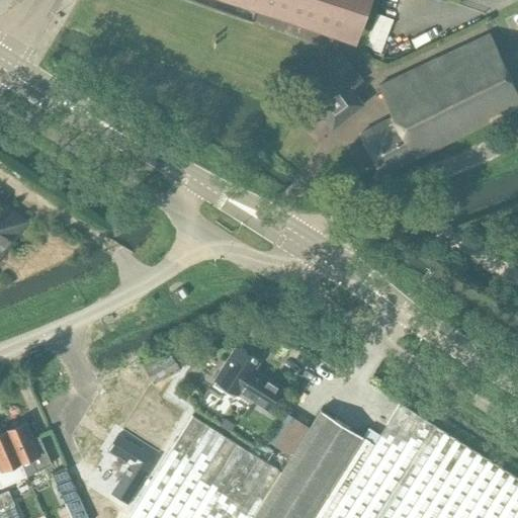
[(243,0),(341,33),(344,24),(355,28),(364,0),(243,0)]
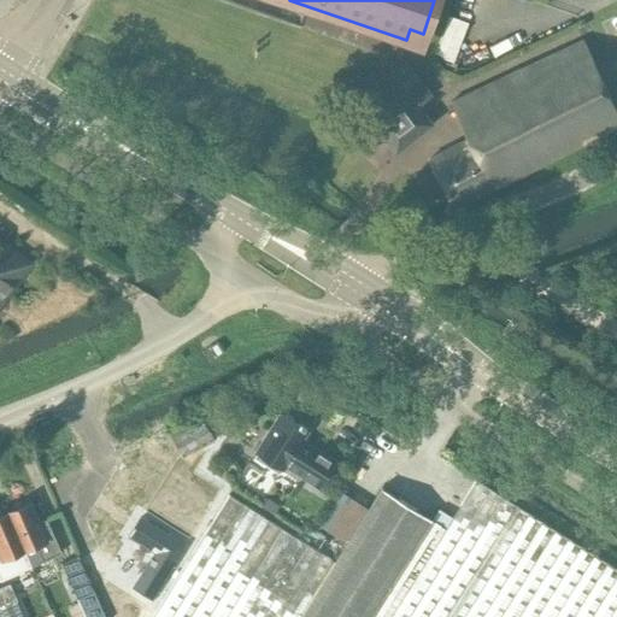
[(494,189),(616,125),(616,112),(582,40),(451,101),(469,139),(494,189)]
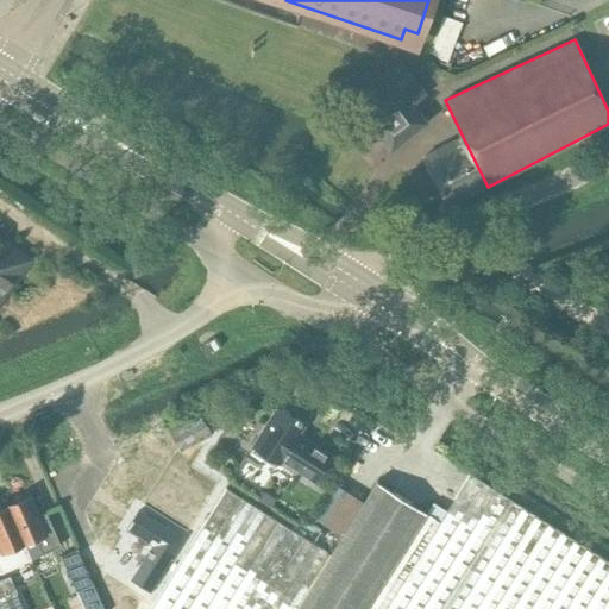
[(390,150),(426,121),(413,105),(426,95),(400,61),(368,86),(380,101),(362,114),(390,150)]
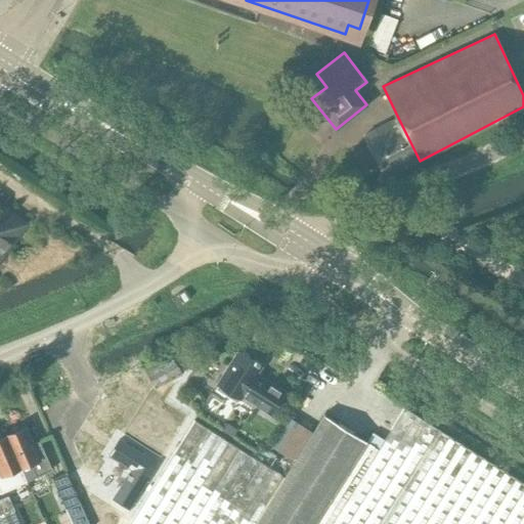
[(363,135),(385,177),(385,178),(420,161),(398,118),(363,135)]
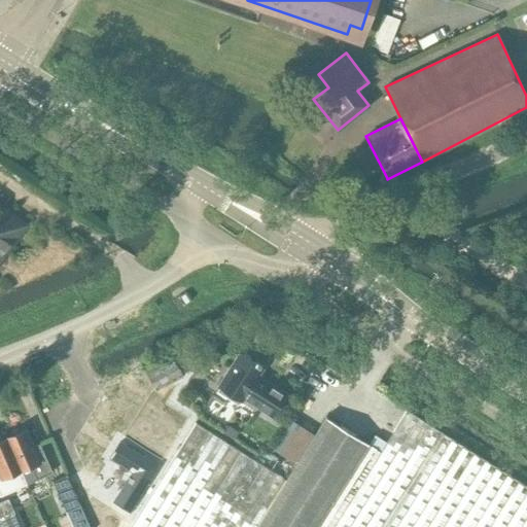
[(0,255),(23,226),(1,210),(0,211),(0,255)]
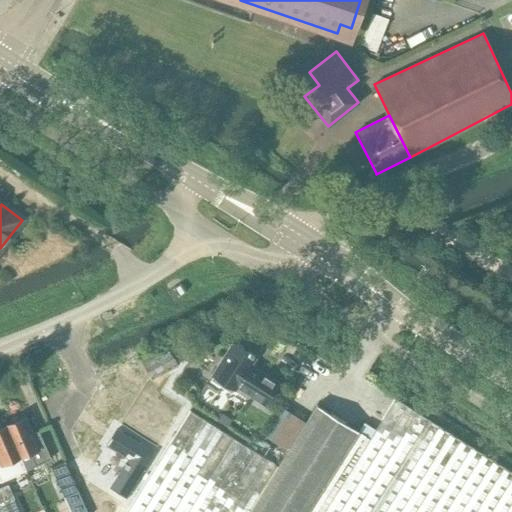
[(185,292),(184,291),(180,283),(168,291),(173,299),(185,292)]
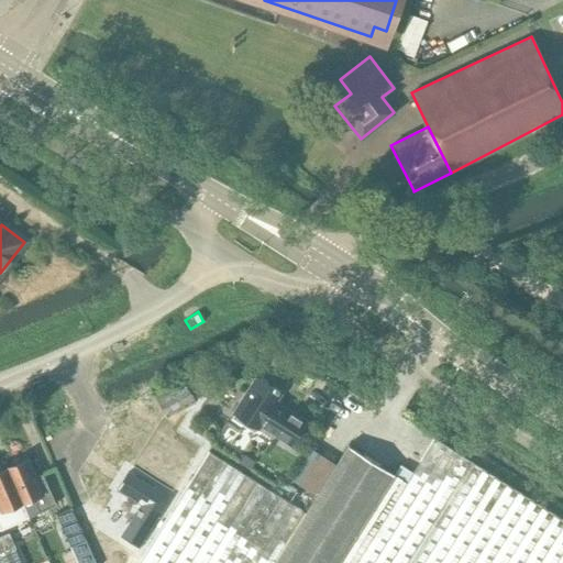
[(306,420),(276,401),(282,393),(277,390),(278,388),(274,385),(272,387),(255,377),(233,412),(258,429),(261,426),(290,444),(306,420)]
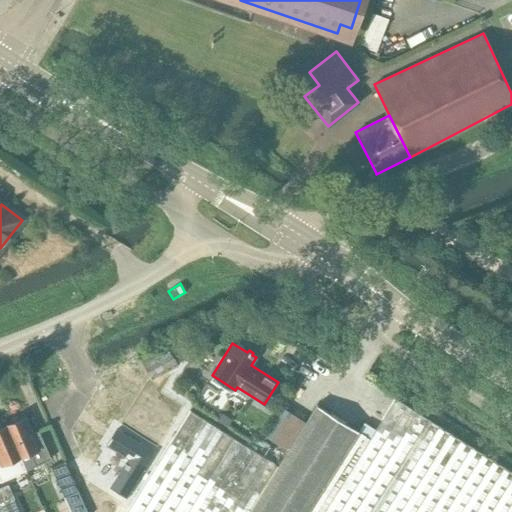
[(511,511),(511,471),(411,408),(395,398),(375,429),(364,422),(358,431),(316,405),(278,466),(190,410),(125,511),(511,511)]
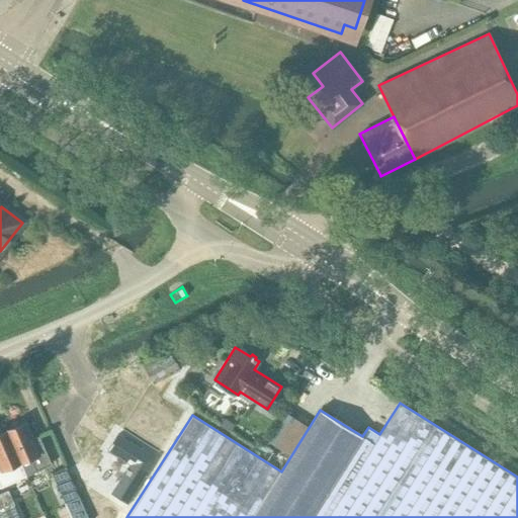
[(25,421),(6,430),(20,461),(30,457),(36,470),(52,464),(38,435),(32,438),(25,421)]
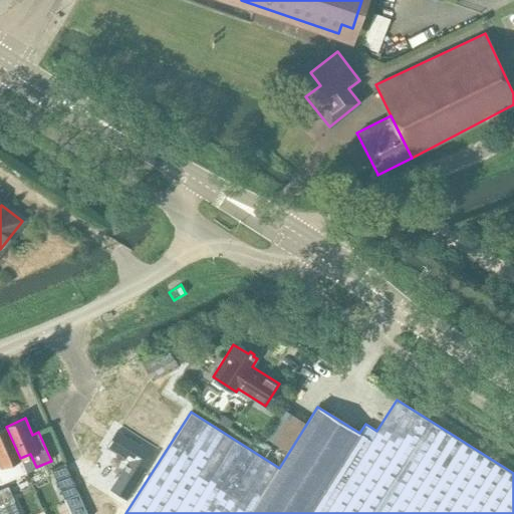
[(0,429),(0,465),(1,467),(20,458),(6,427),(0,429)]
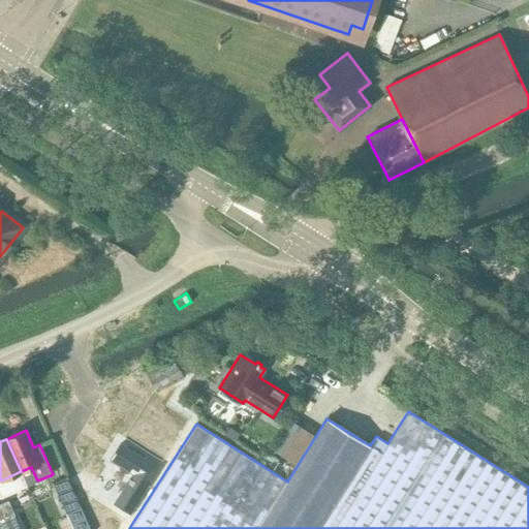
[(89,528),(66,476),(53,483),(72,528),(89,528)]
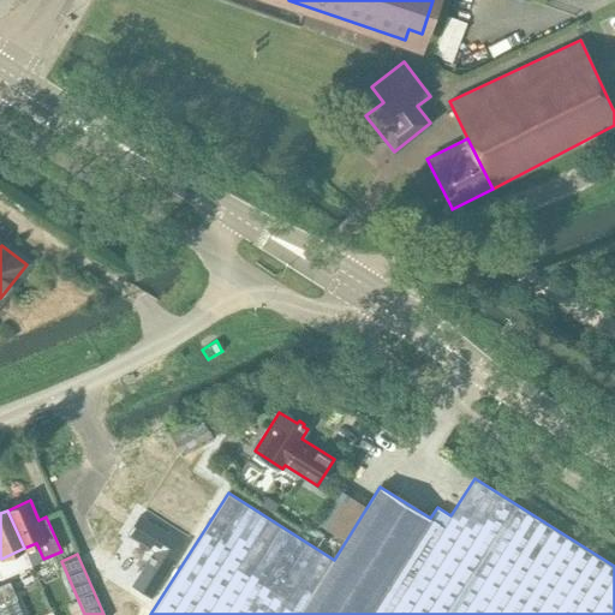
[(6,572),(0,573),(0,601),(16,593),(6,572)]
